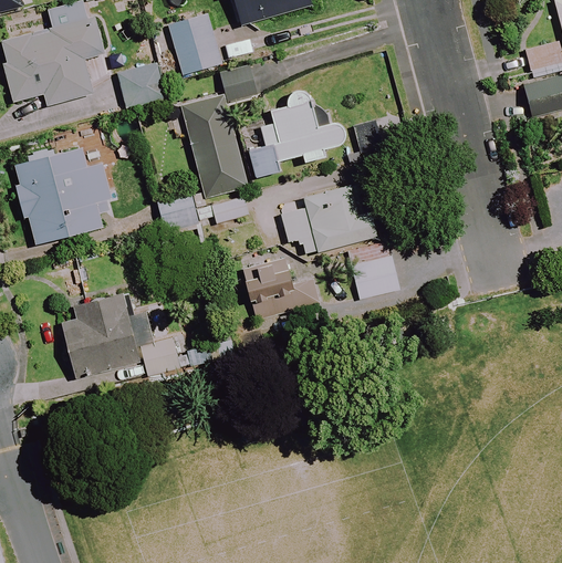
[(84,0),(84,1),(89,0),(0,0),(0,10),(41,0),(84,0)]
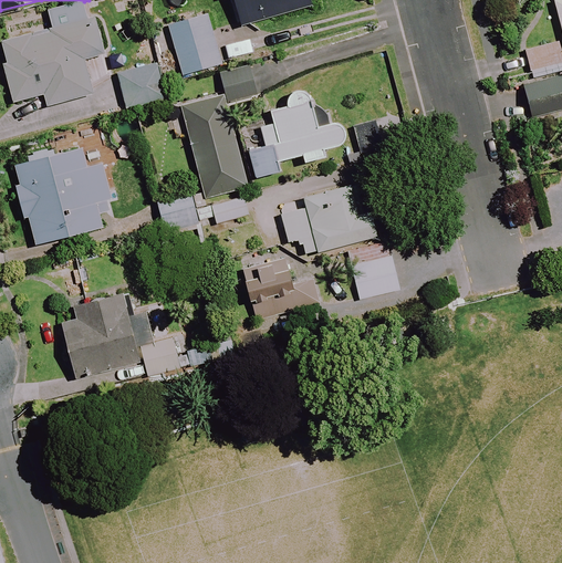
[(85,16),(80,0),(77,0),(47,8),(52,31),(0,44),(0,53),(12,102),(42,94),(44,105),(92,93),(83,58),(104,53),(94,13),(85,16)]
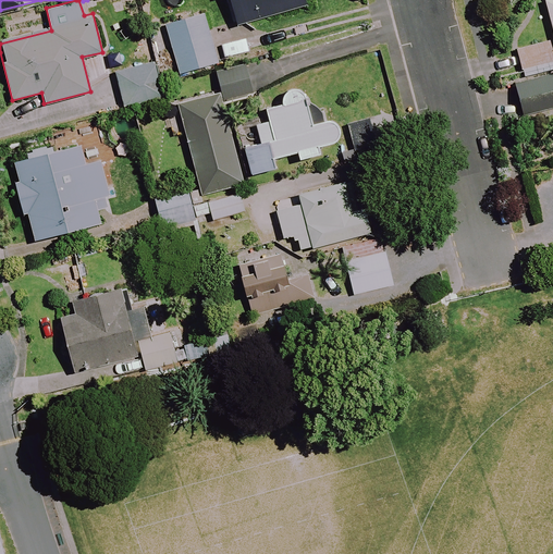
[(302,11),(298,0),(210,0),(212,3),(223,1),(231,29),(302,11)]
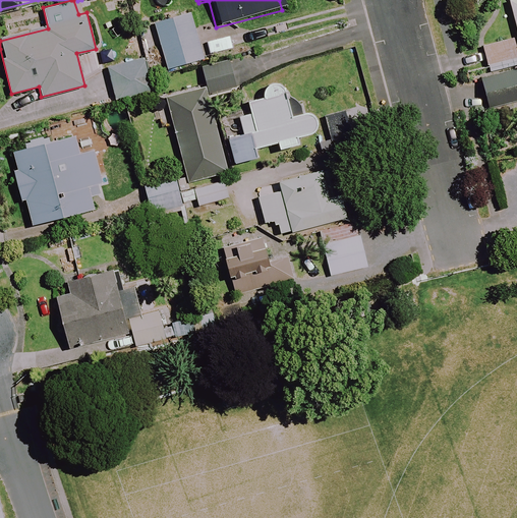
[(516,50),(516,1),(504,5),(516,51),(516,50)]
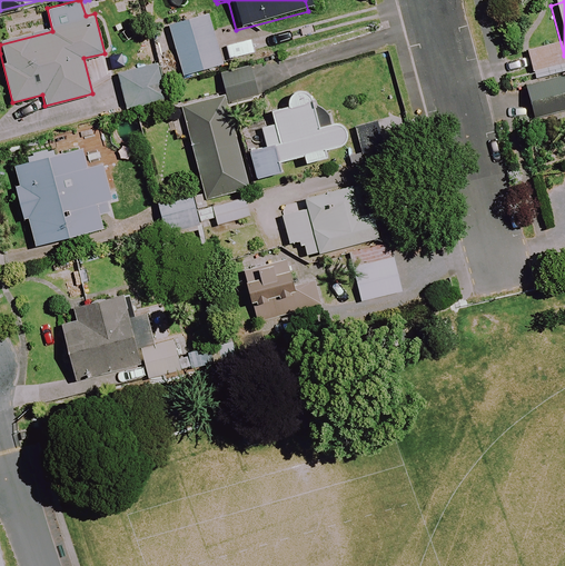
[(207,16),(170,28),(187,75),(222,62),(207,16)]
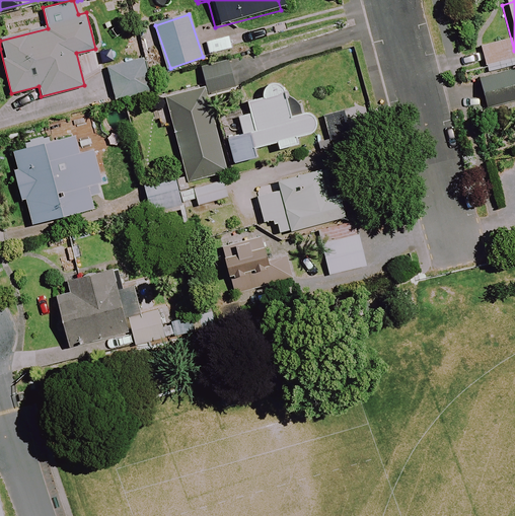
[(477,50),(485,76),(513,69),(506,43),(477,50)]
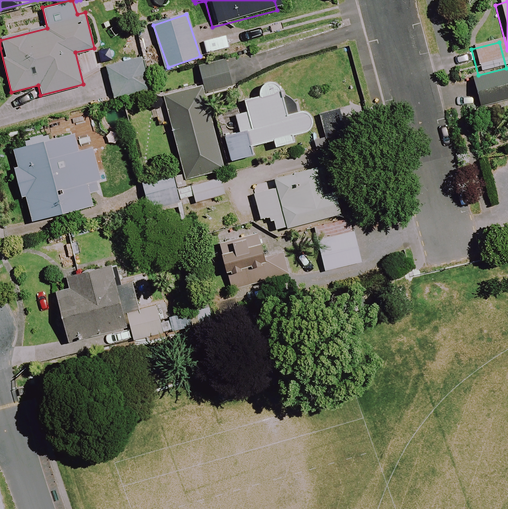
[(199,67),(207,93),(234,85),(226,59),(199,67)]
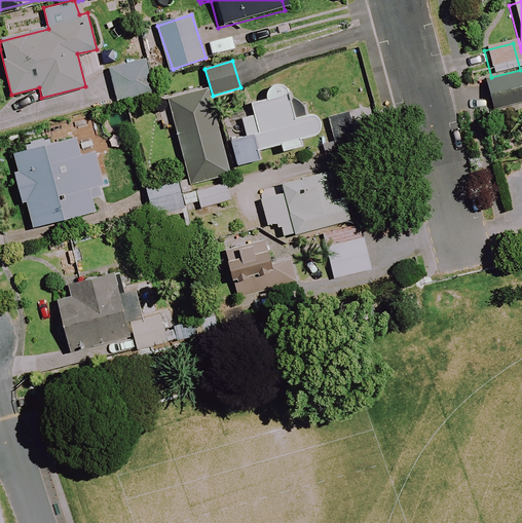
[(521,107),(521,71),(479,82),(488,116),(521,107)]
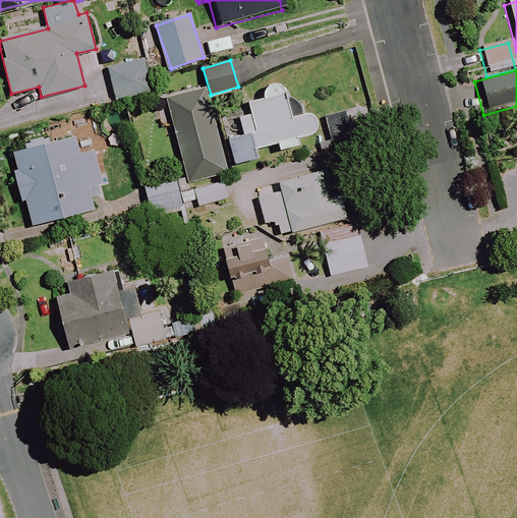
[(207,87),(166,97),(188,183),(229,173),(207,87)]
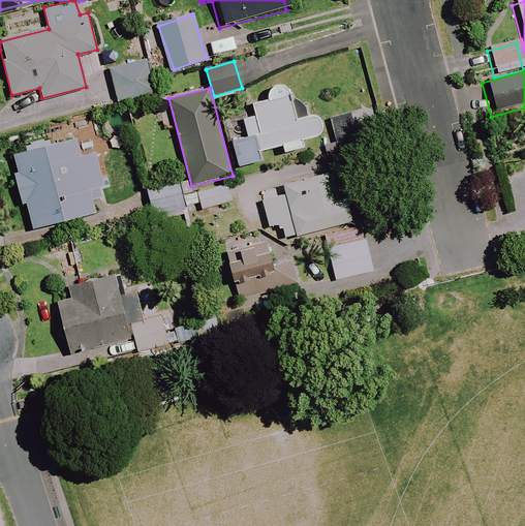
[(320,115),(297,122),(295,117),(298,116),(294,103),(291,104),(288,95),(254,106),(256,114),(244,118),(251,137),(233,143),(240,165),(264,157),(260,150),(284,143),(286,151),(305,145),(303,138),(326,131),(320,115)]
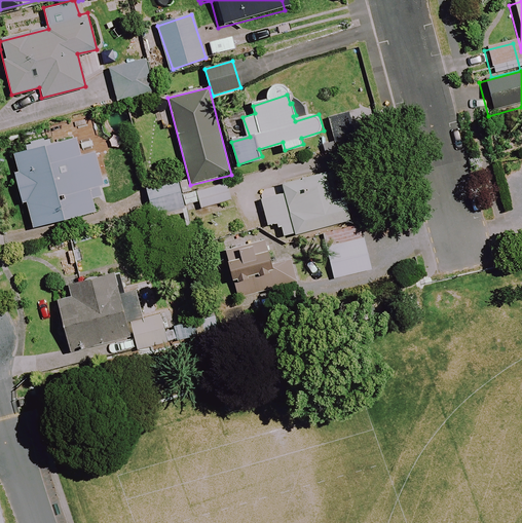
[(20,172),(15,173),(23,202),(27,201),(33,227),(96,212),(90,188),(104,184),(96,151),(80,155),(76,138),(14,153),(20,172)]
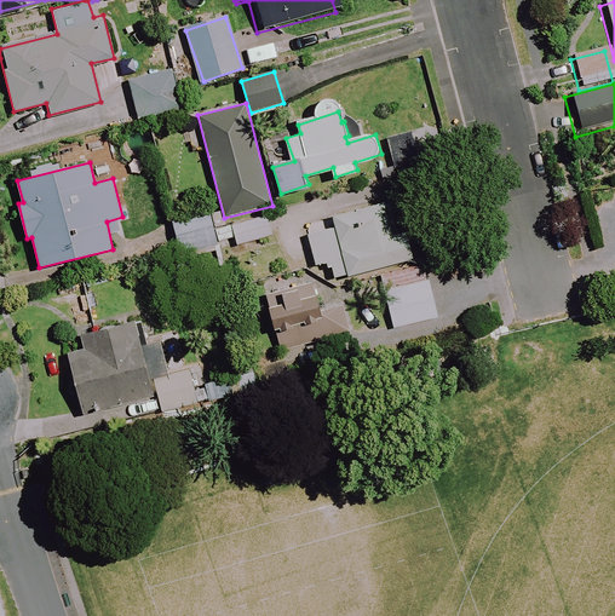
[(334,269),(337,277),(402,262),(389,202),(334,216),(337,228),(308,235),(315,266),(331,263),(332,269),(334,269)]
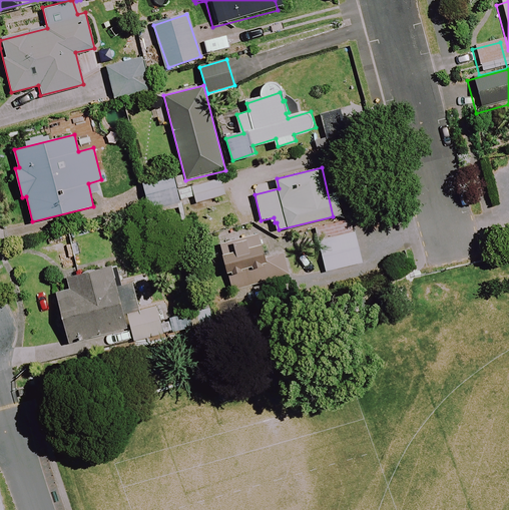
[(149,214),(182,206),(181,202),(192,199),(193,203),(225,196),(222,180),(174,191),(171,178),(141,186),(149,214)]
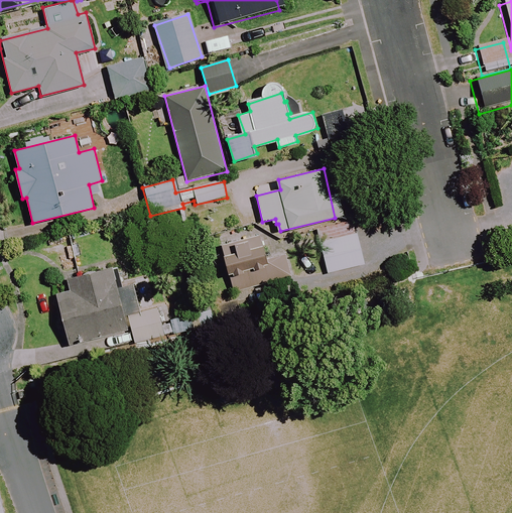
[(364,267),(355,232),(317,242),(327,277),(364,267)]
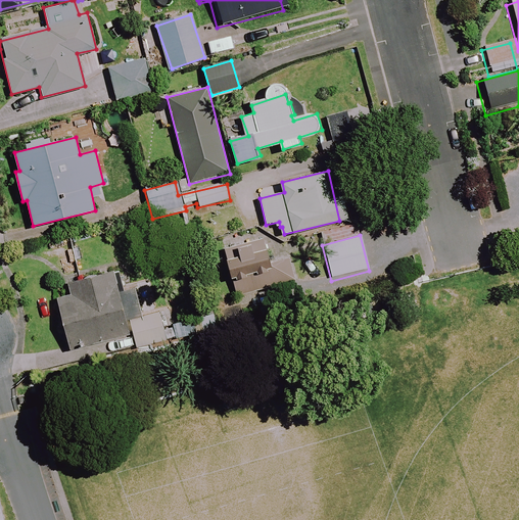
[(233,298),(294,283),(286,249),(266,254),(263,241),(222,252),(233,298)]
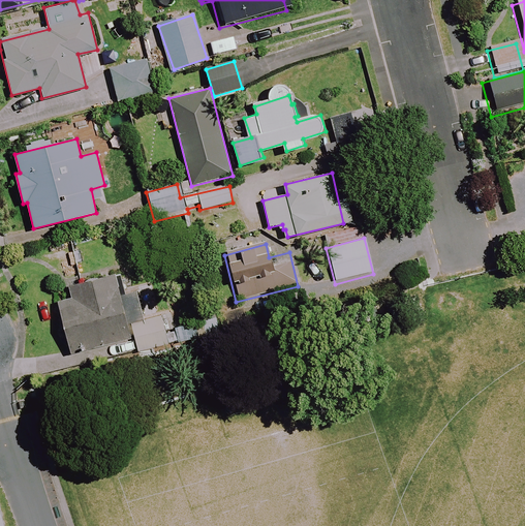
[(137,319),(131,296),(114,301),(107,278),(49,294),(66,361),(125,345),(122,331),(139,326),(137,319)]
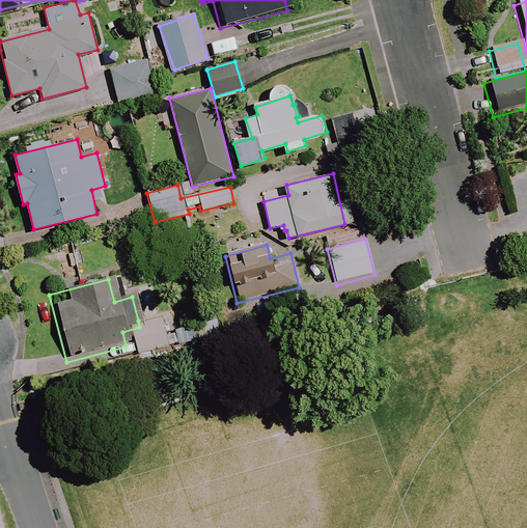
[(122,332),(126,346),(129,359),(185,344),(182,330),(166,334),(161,315),(138,321),(139,327),(122,332)]
